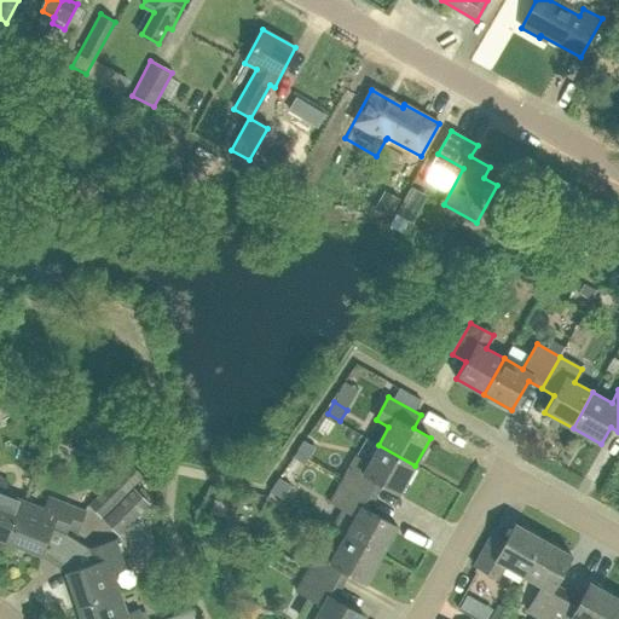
[(81,417),(67,412),(61,429),(75,434),(81,417)]
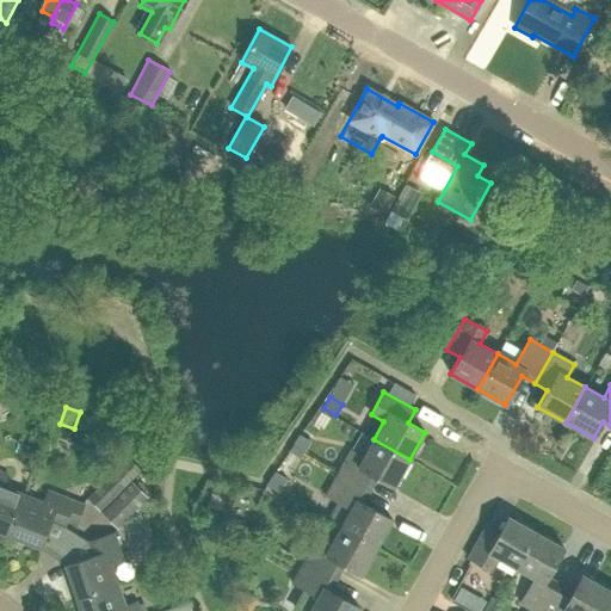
[(338,473),(370,491),(377,477),(394,487),(409,460),(374,439),(363,457),(351,451),(338,473)]
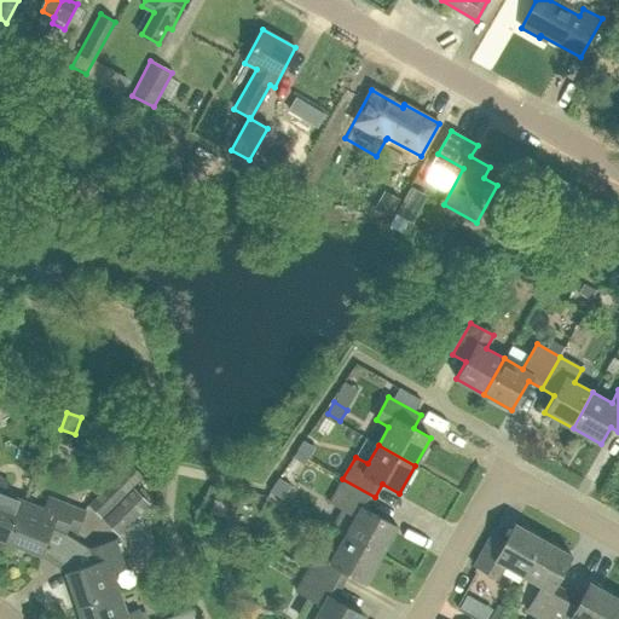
[(143,475),(129,462),(87,504),(100,518),(143,475)]
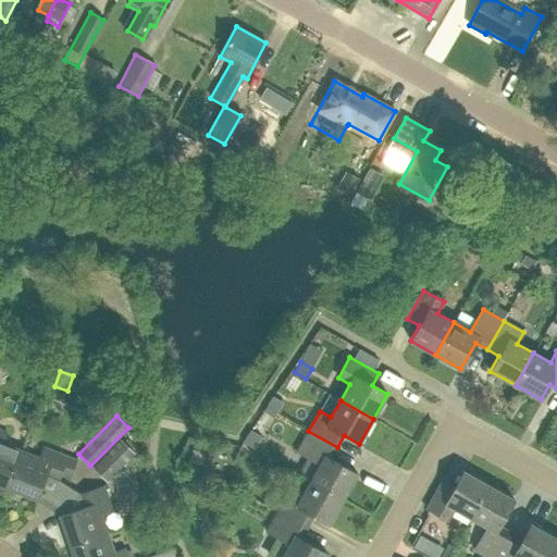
[(0,484),(7,486),(20,453),(2,445),(7,434),(0,431),(0,484)]
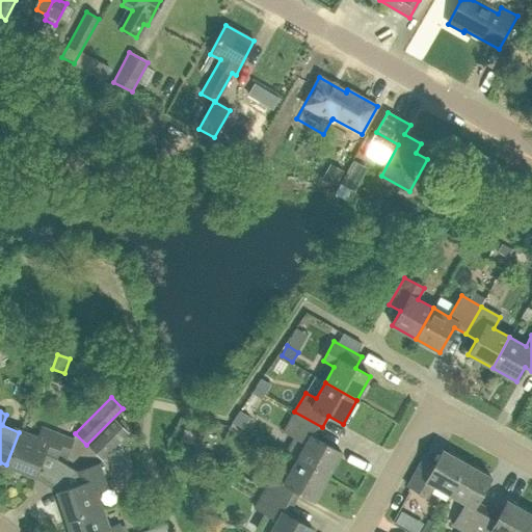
[(304,444),(296,459),(327,476),(341,452),(316,437),(322,427),(294,411),(283,431),(304,444)]
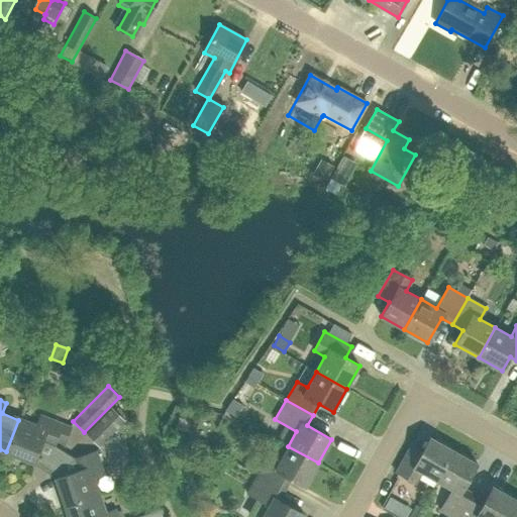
[(127,424),(111,408),(86,434),(99,447),(115,431),(118,433),(127,424)]
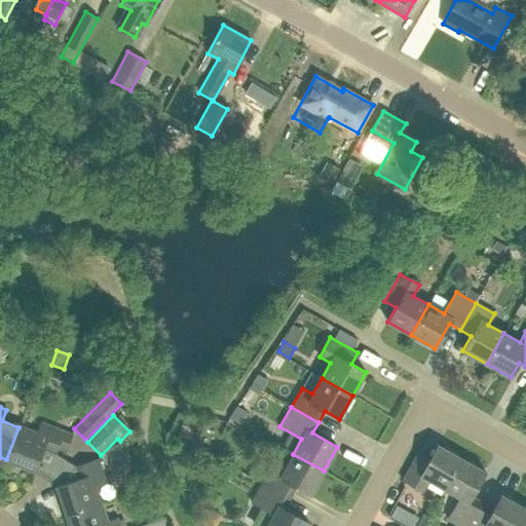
[(260,416),(254,427),(269,435),(274,424),(260,416)]
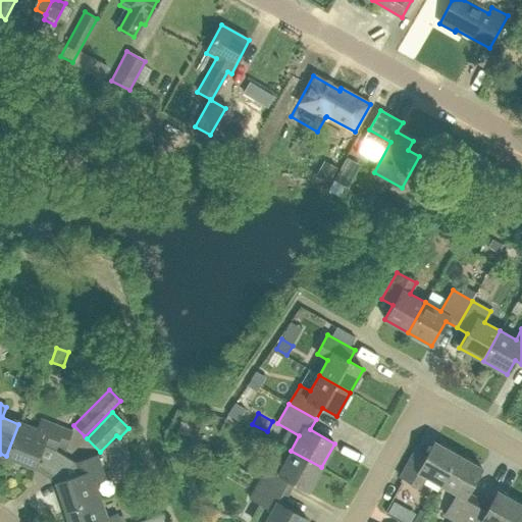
[(18,424),(6,456),(35,467),(43,446),(54,450),(62,429),(40,420),(36,430),(18,424)]
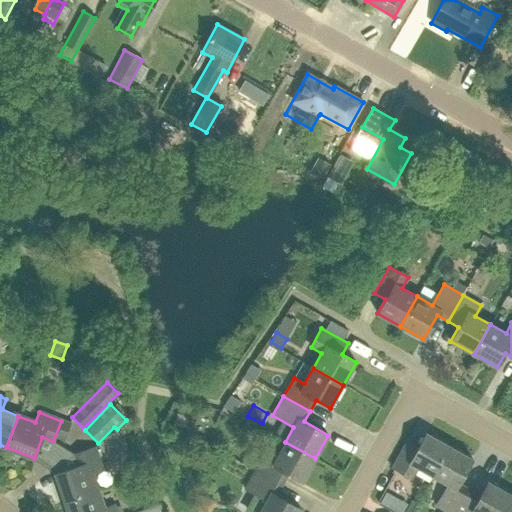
[(417,467),(432,476),(449,446),(425,433),(418,447),(406,441),(392,467),(411,478),(417,467)]
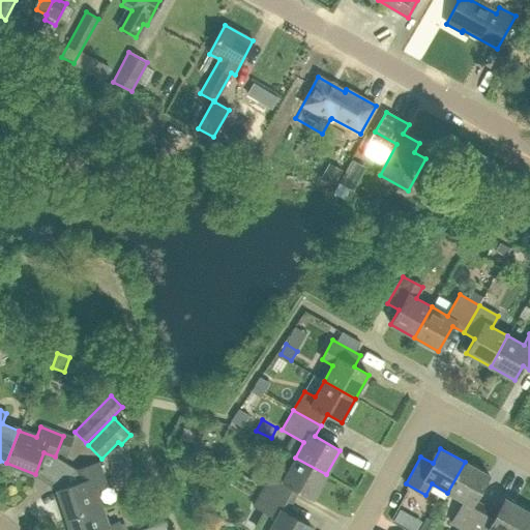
[(264,487),(292,501),(298,491),(313,498),(326,474),(295,458),(286,473),(275,467),(264,487)]
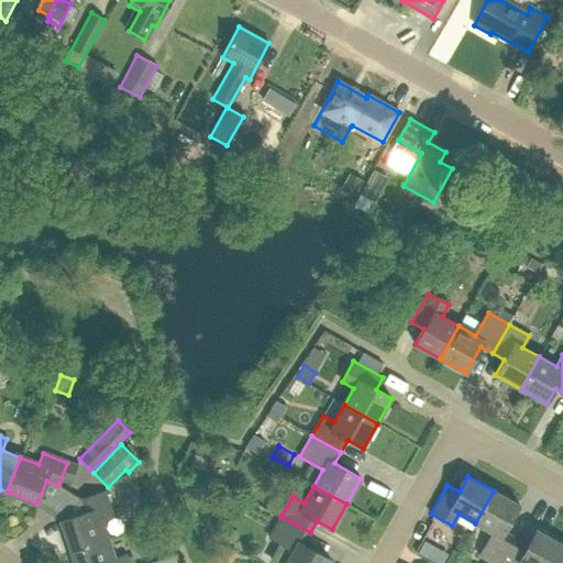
[(59,520),(69,552),(108,539),(101,520),(112,517),(105,490),(79,499),(84,512),(59,520)]
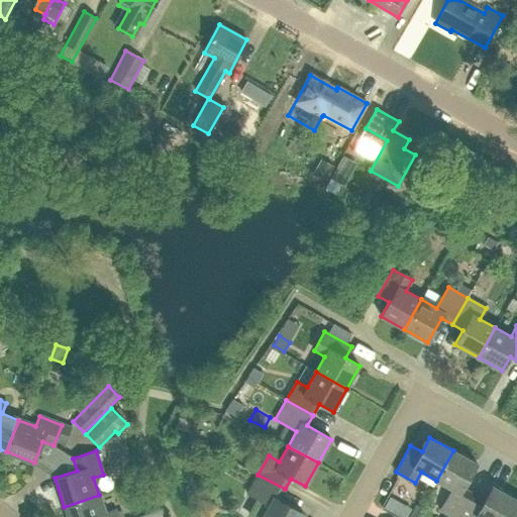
[(477,463),(453,450),(436,481),(451,489),(439,510),(451,516),(460,516),(474,494),(462,488),(477,463)]
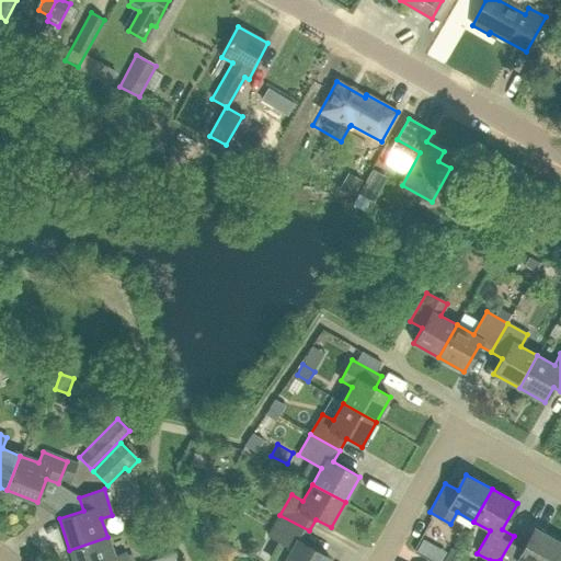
[(309,530),(279,515),(268,536),(292,548),(283,560),(327,560),(329,558),(302,542),(309,530)]
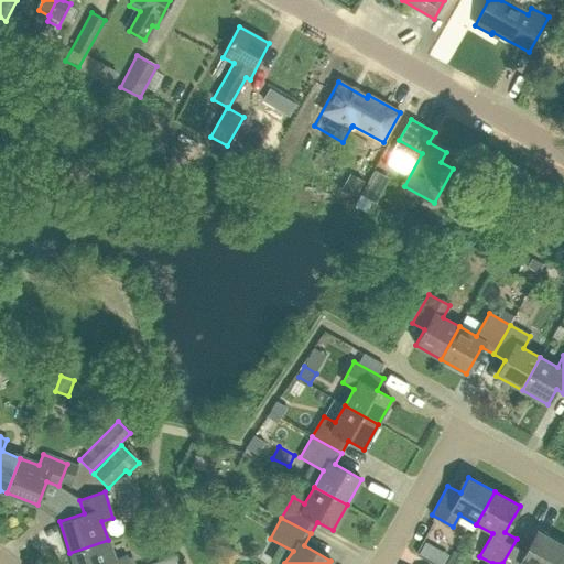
[(551,563),(563,544),(538,530),(529,545),(517,539),(502,563),(551,563)]
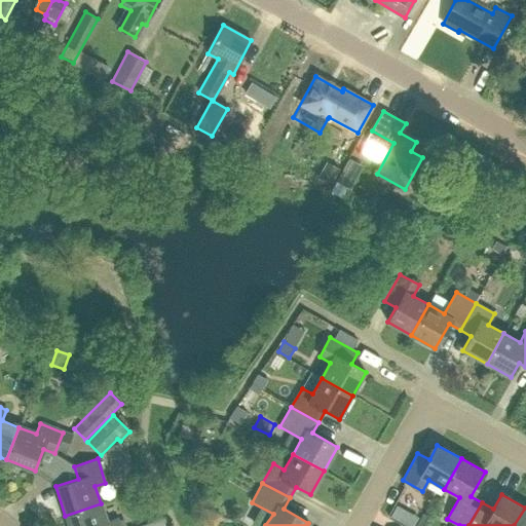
[(101,503),(65,516),(68,525),(119,525),(117,518),(106,521),(101,503)]
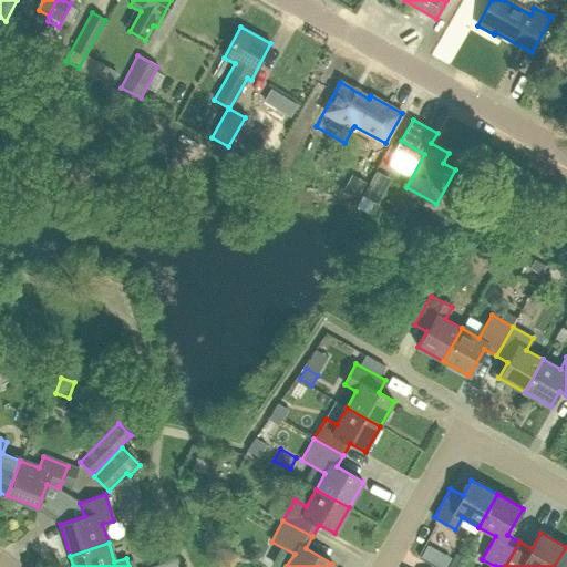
[(566,566),(566,548),(566,547),(554,566),(566,566)]
